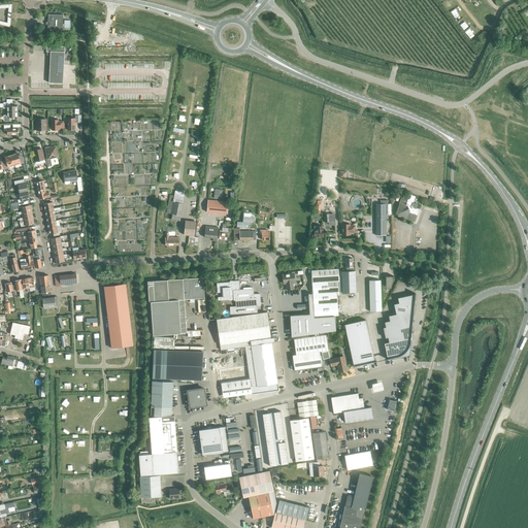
[(0,24),(10,27),(12,4),(0,4),(0,24)]
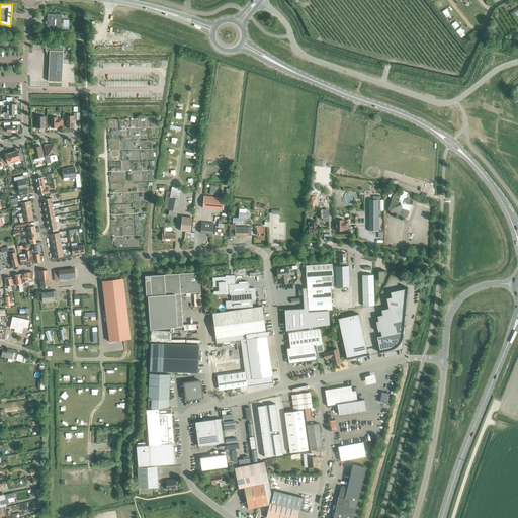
[(47,21),(62,22),(63,14),(48,14),(47,21)]
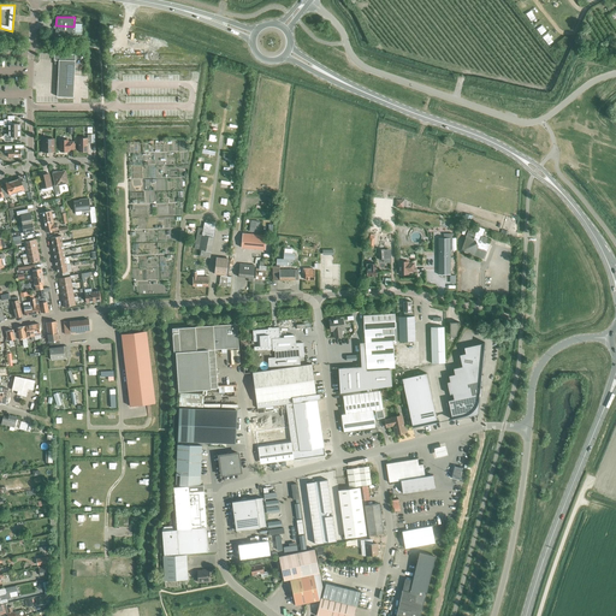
[(73,35),(73,27),(55,25),(55,35),(73,35)]
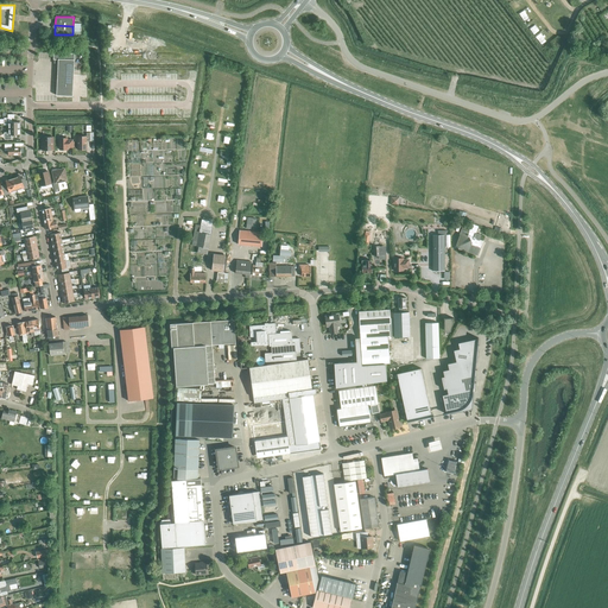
[(57,95),(73,96),(75,54),(55,54),(54,59),(58,59),(57,95)]
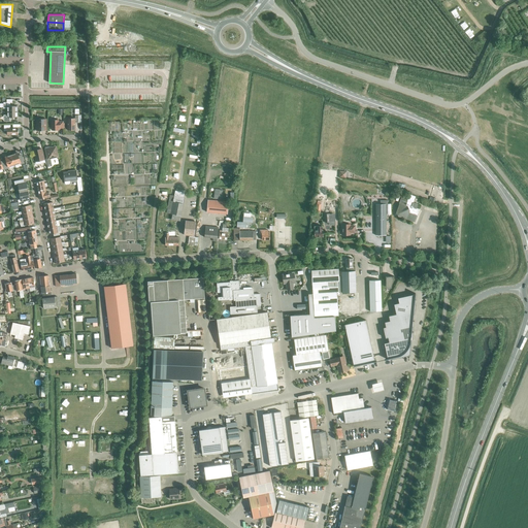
[(7,111),(18,111),(18,106),(10,106),(10,102),(3,102),(3,108),(7,108),(7,111)]
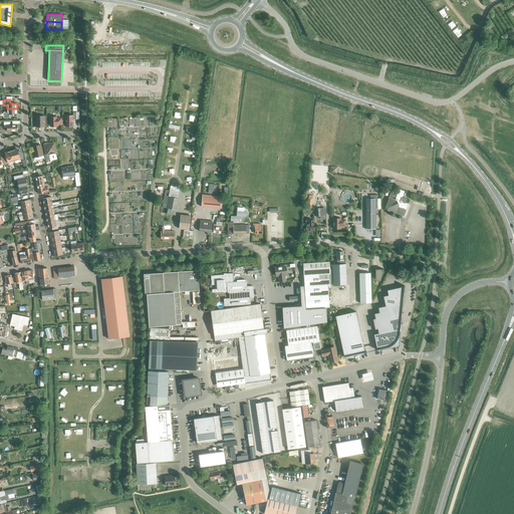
[(17,108),(7,108),(7,111),(3,111),(3,117),(10,117),(10,114),(17,114),(17,108)]
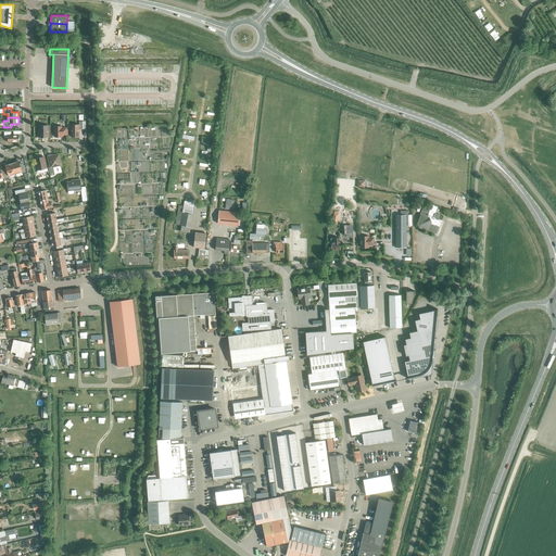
[(71,125),(71,137),(79,137),(79,129),(83,129),(83,122),(79,122),(79,125),(71,125)]
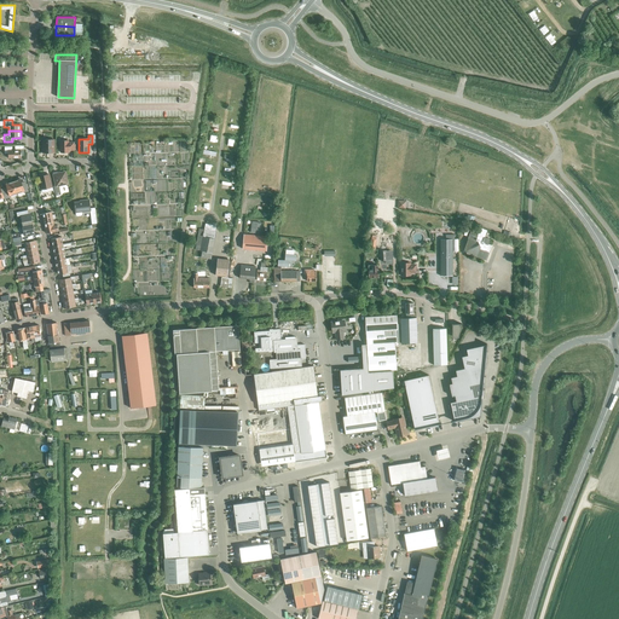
[(42,140),(42,152),(55,152),(55,139),(42,140)]
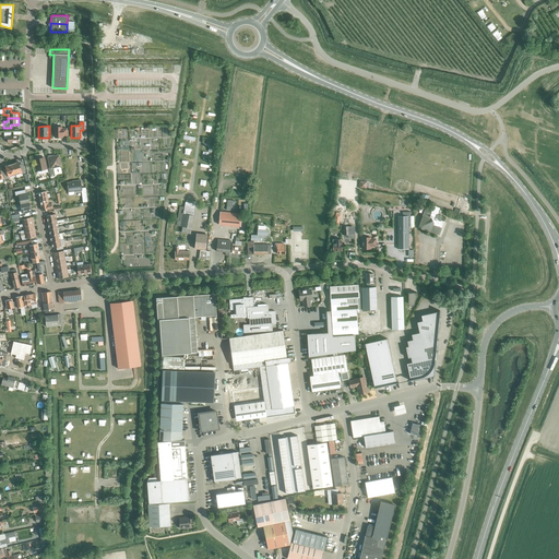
[(67,129),(62,129),(62,127),(55,127),(55,138),(62,138),(62,135),(67,135),(67,129)]
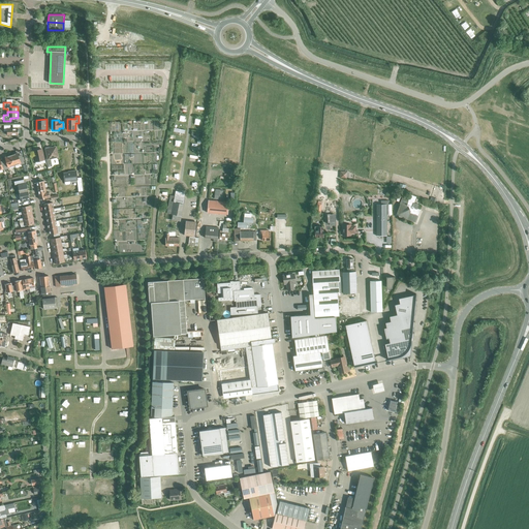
[(18,128),(10,128),(10,125),(4,125),(4,131),(7,131),(7,135),(18,135),(18,133),(19,133),(19,131),(18,130),(18,128)]
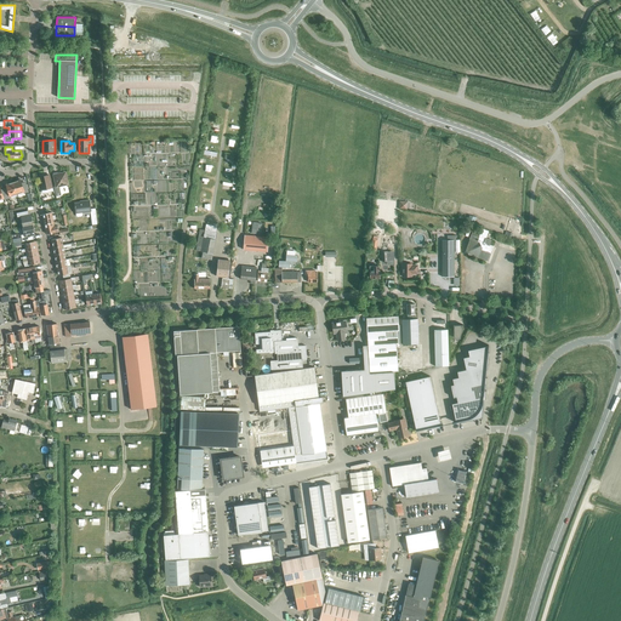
[(66,172),(57,175),(57,172),(53,174),(56,187),(53,187),(56,197),(61,195),(60,187),(68,184),(66,172)]
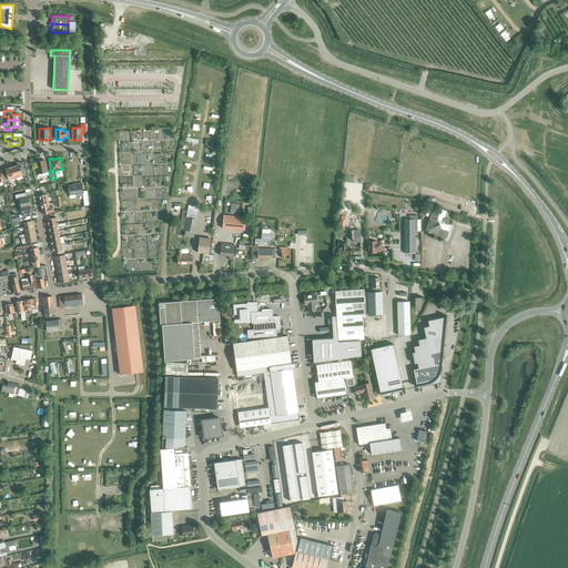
[(36,162),(39,174),(48,172),(44,160),(36,162)]
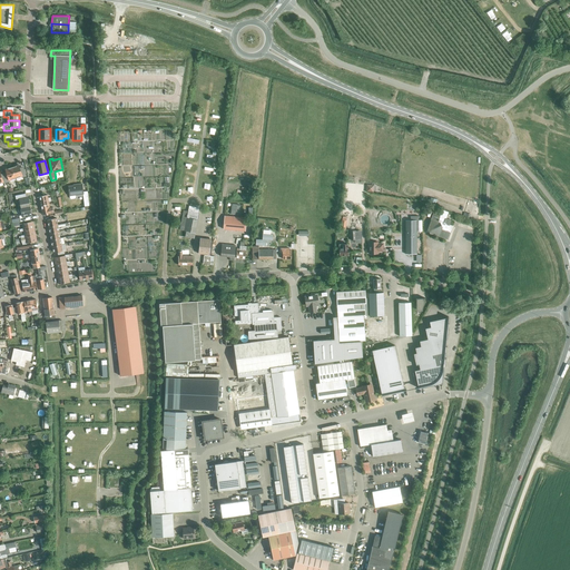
[(12,167),(16,178),(22,176),(22,177),(26,176),(23,168),(20,169),(18,164),(15,165),(15,166),(12,167)]
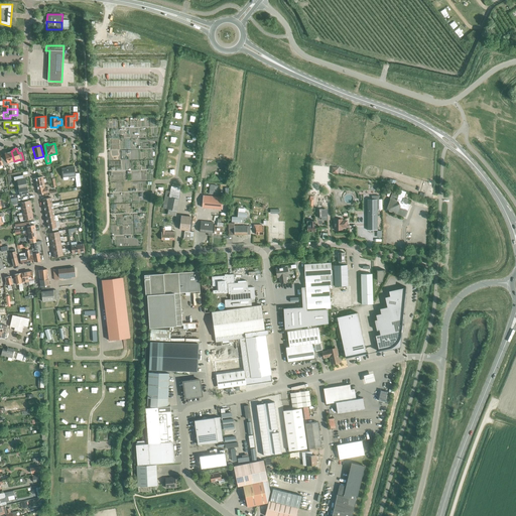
[(14,161),(11,151),(9,152),(8,151),(5,152),(6,157),(4,158),(6,165),(9,164),(8,163),(14,161)]
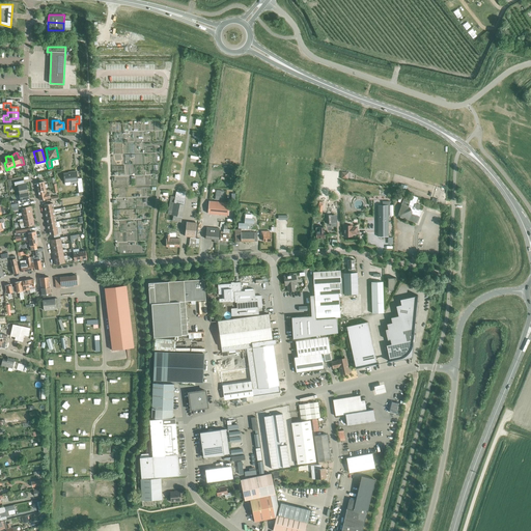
[(82,178),(78,178),(77,171),(72,172),(63,173),(64,183),(65,185),(66,186),(70,185),(71,184),(71,182),(78,180),(79,192),(83,192),(82,178)]
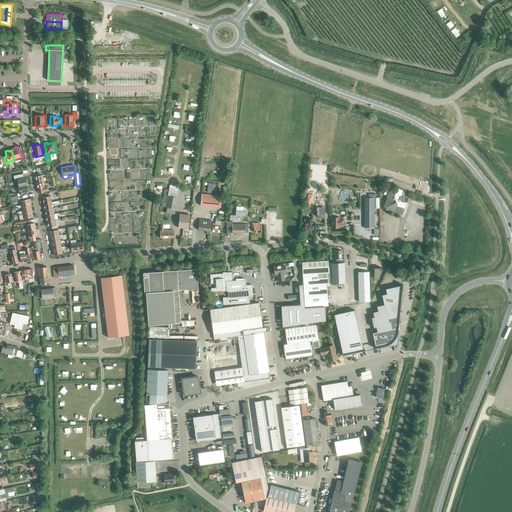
[(19,187),(27,185),(26,178),(24,178),(23,174),(14,175),(14,179),(17,178),(19,187)]
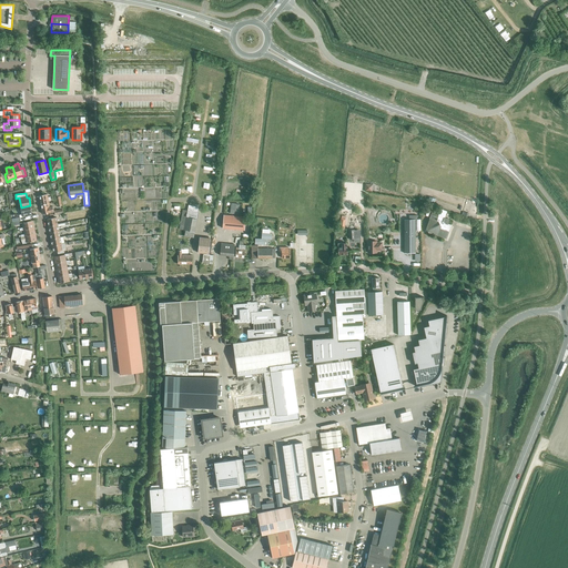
[(41,205),(49,203),(49,201),(51,200),(51,196),(48,198),(48,194),(39,195),(41,205)]
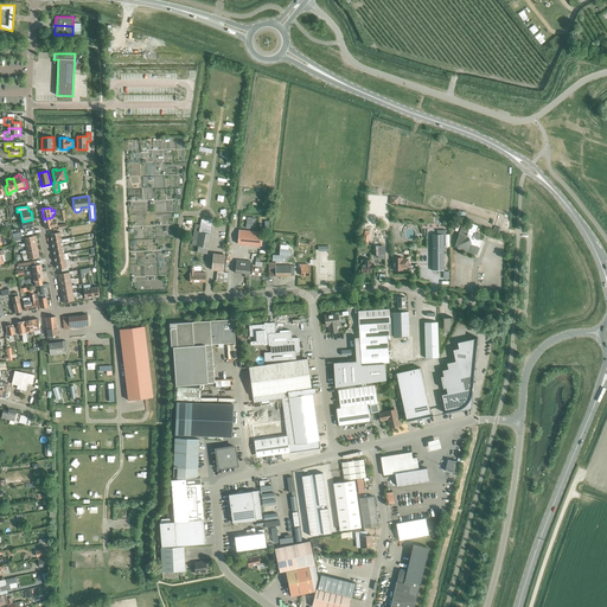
[(52,217),(44,219),(46,229),(58,227),(57,221),(53,221),(52,217)]
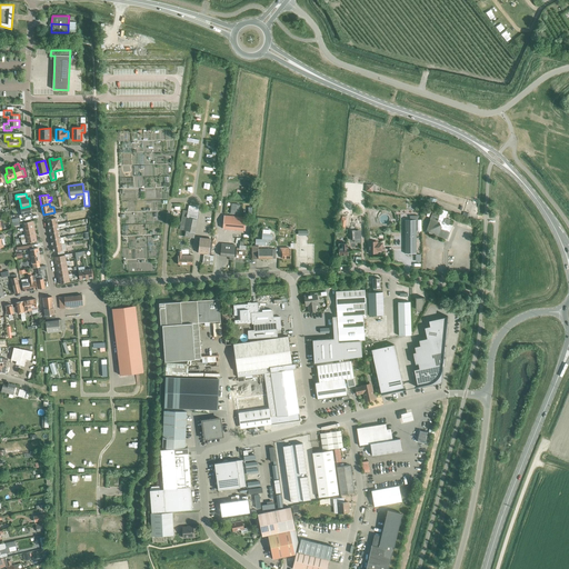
[(230,215),(240,215),(240,211),(239,211),(239,205),(231,203),(230,215)]
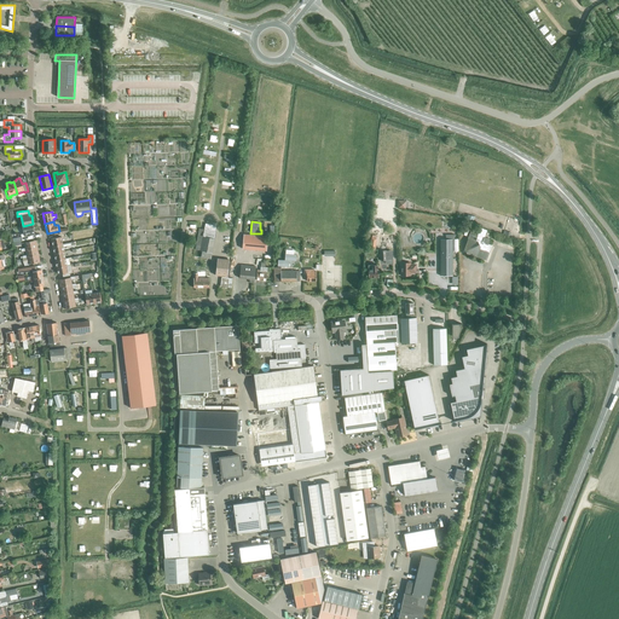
[(33,224),(23,226),(24,233),(21,235),(22,241),(33,238),(32,232),(34,232),(33,224)]
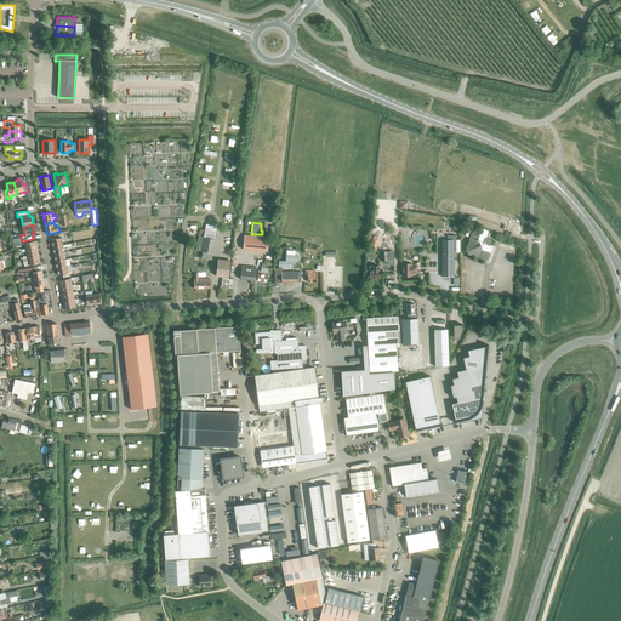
[(217,233),(216,233),(217,227),(206,224),(205,231),(200,229),(199,233),(197,233),(197,239),(198,240),(195,250),(203,251),(201,257),(211,260),(217,233)]
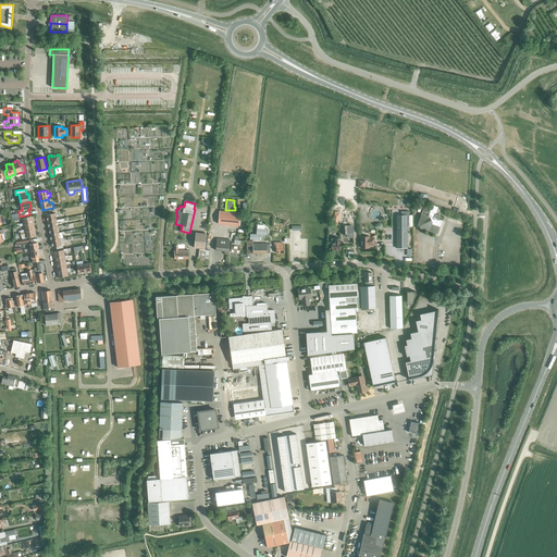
[(441,215),(436,213),(438,207),(432,205),(430,211),(423,209),(421,214),(421,215),(417,226),(429,231),(437,235),(442,224),(441,223),(442,221),(438,221),(441,215)]
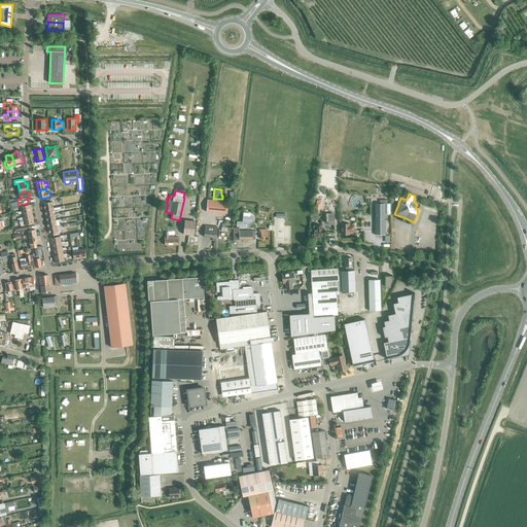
[(207,212),(227,214),(229,201),(208,200),(207,212)]
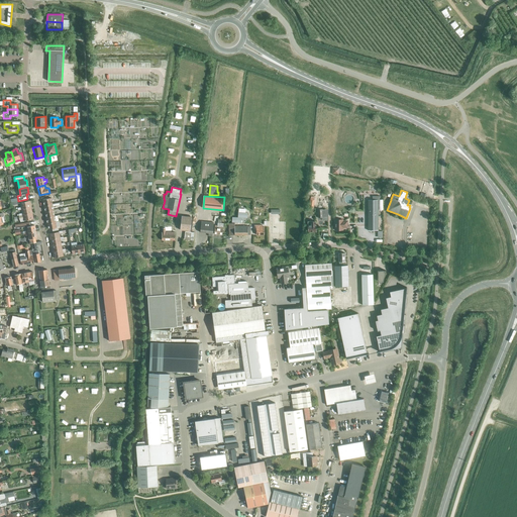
[(44,206),(53,205),(52,198),(43,199),(44,206)]
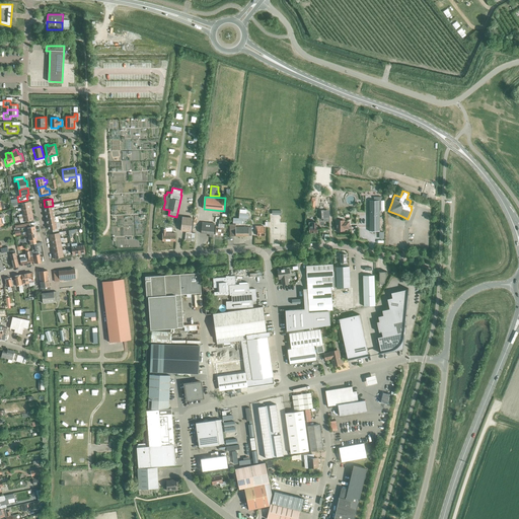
[(369,201),(369,231),(379,231),(379,201),(369,201)]
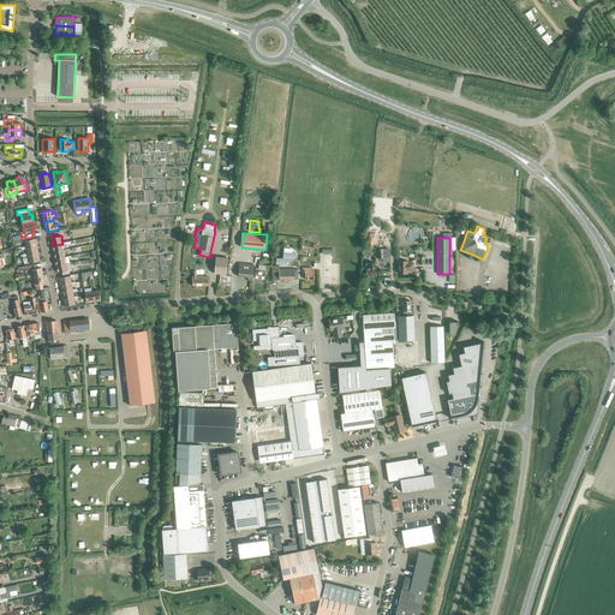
[(25,249),(37,246),(36,239),(24,242),(25,246),(22,248),(22,250),(25,249)]
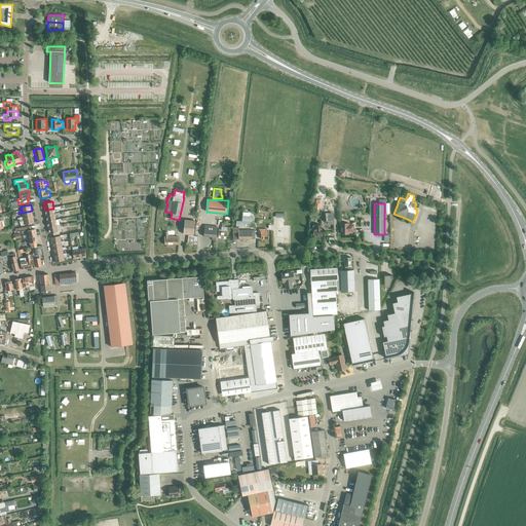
[(20,219),(33,217),(32,211),(22,213),(23,217),(20,218),(20,219)]
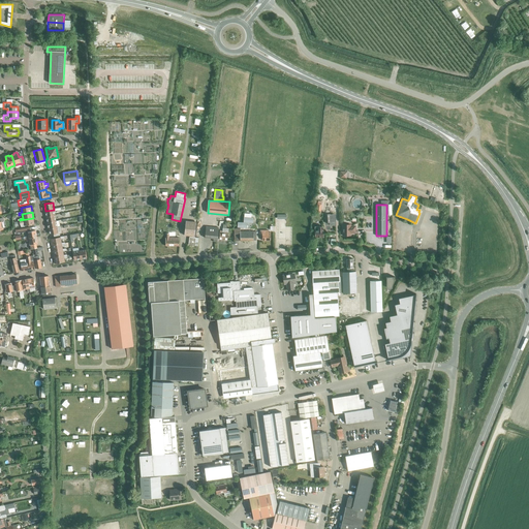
[(247,223),(253,223),(254,218),(251,217),(252,214),(244,214),(244,222),(238,222),(238,227),(247,228),(247,223)]
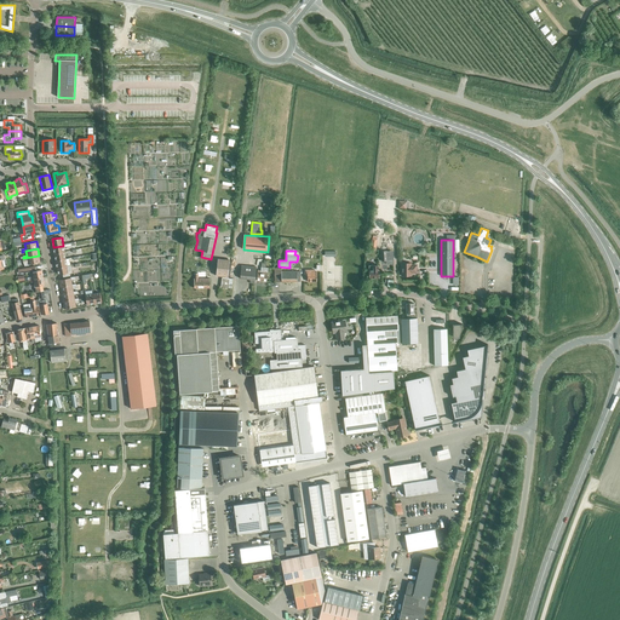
[(39,256),(23,258),(24,263),(17,264),(18,268),(29,265),(40,263),(39,256)]
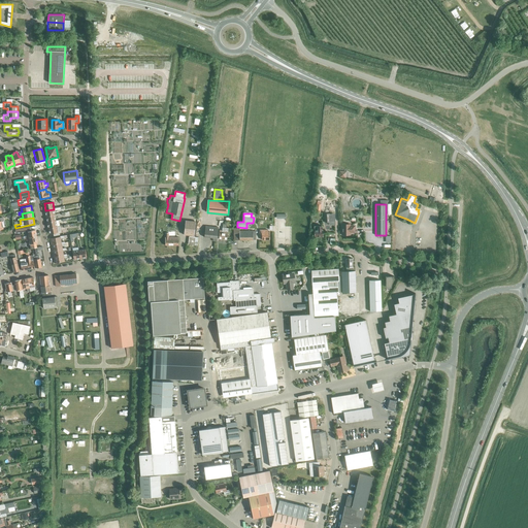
[(184,235),(194,236),(196,222),(186,221),(184,235)]
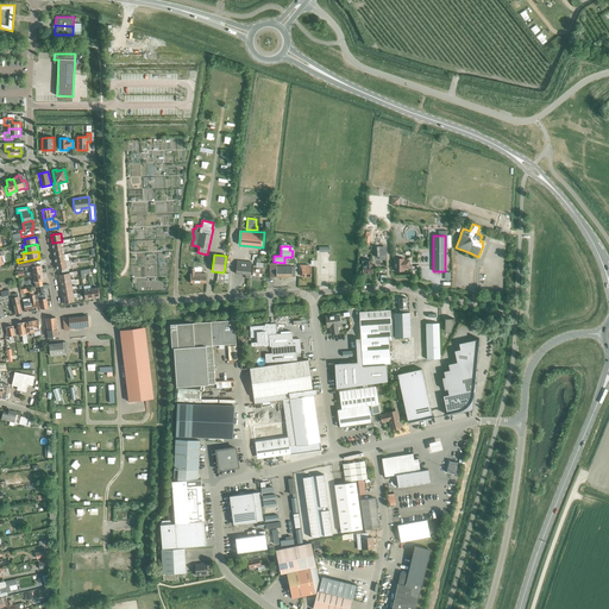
[(263,263),(261,263),(262,259),(257,258),(257,263),(256,265),(253,265),(252,275),(262,276),(263,263)]
